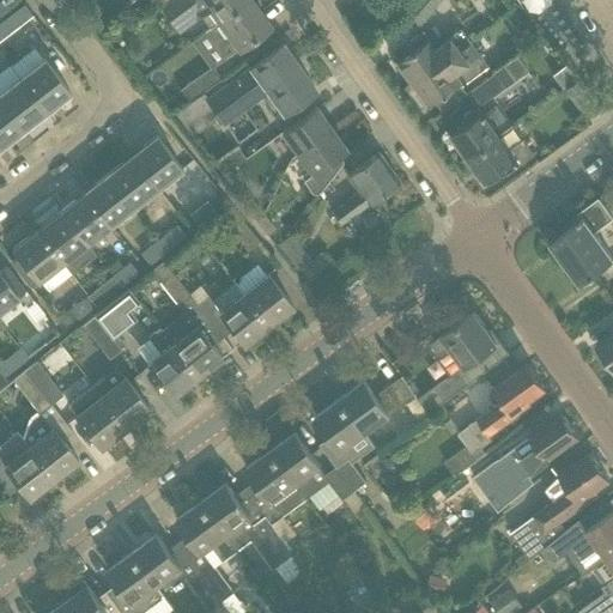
[(169,0),(164,4),(159,7),(177,32),(195,19),(201,14),(211,28),(248,0),(169,0)]
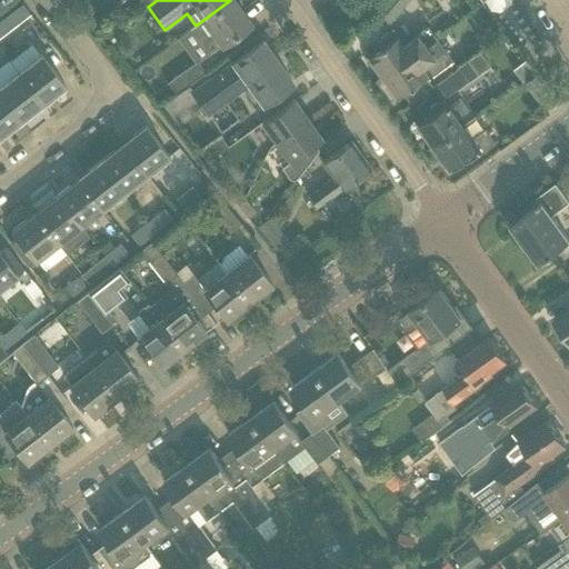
[(250,25),(232,0),(230,0),(196,26),(190,30),(199,42),(208,56),(250,25)]
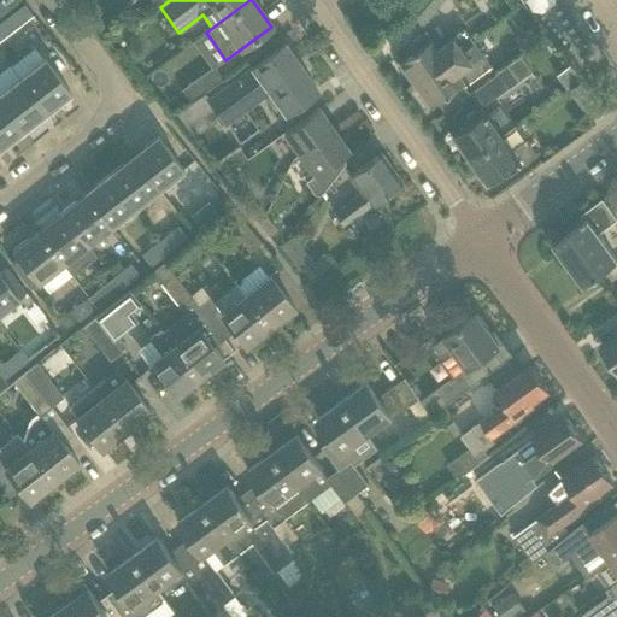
[(441,0),(417,0),(409,11),(419,25),(441,0)]
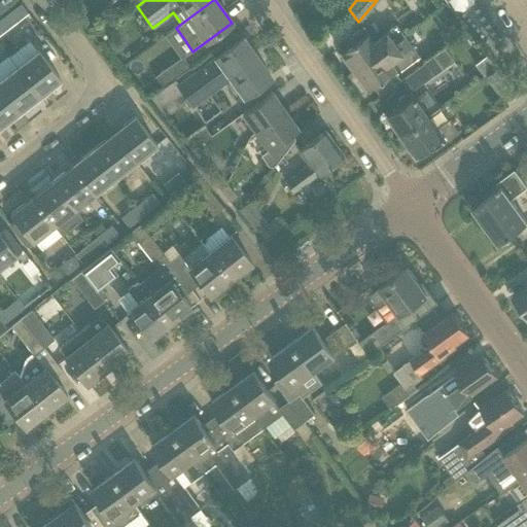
[(447,0),(448,0),(453,9),(462,11),(472,4),(472,0),(447,0)]
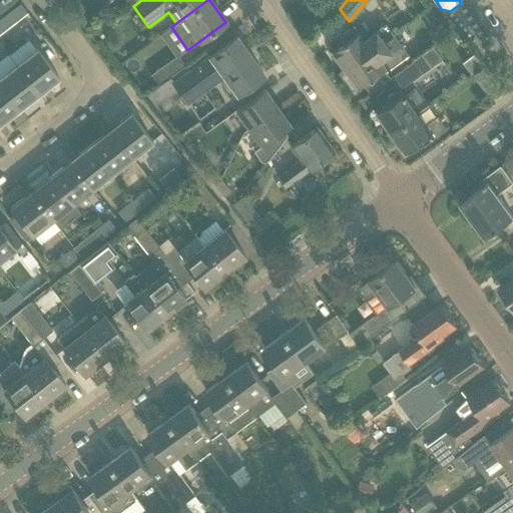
[(8,12),(0,18),(0,33),(15,22),(8,12)]
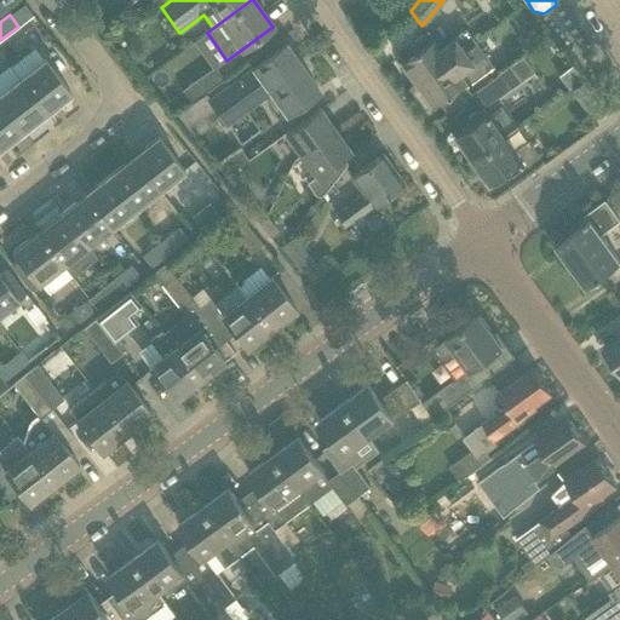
[(533,22),(526,29),(537,41),(544,35),(533,22)]
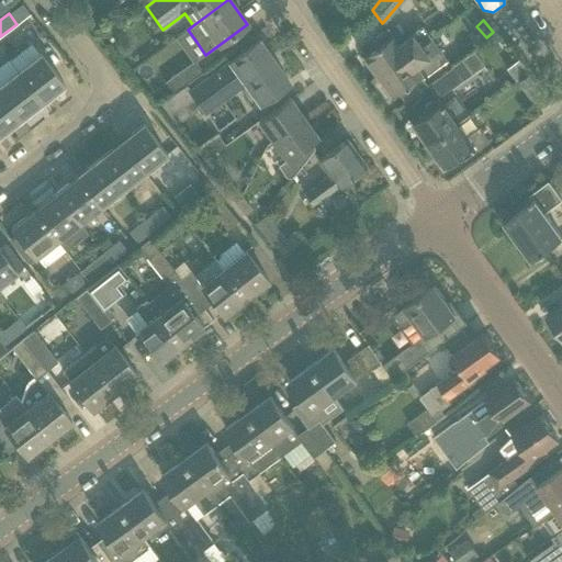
[(375,46),(362,56),(377,76),(429,38),(420,26),(397,43),(386,29),(371,40),(375,46)]
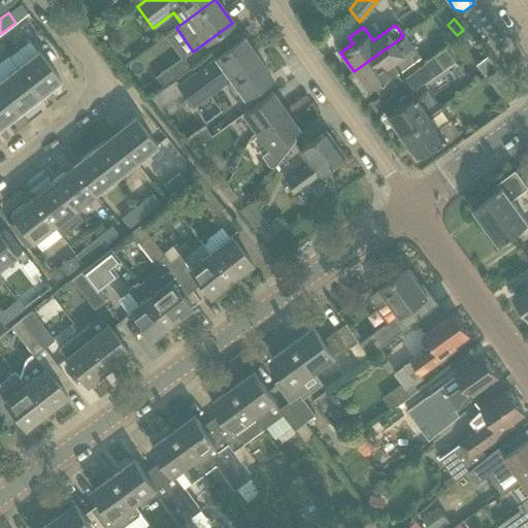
[(404,35),(403,36),(354,71),(368,91),(373,87),(380,96),(401,80),(396,74),(420,58),(404,35)]
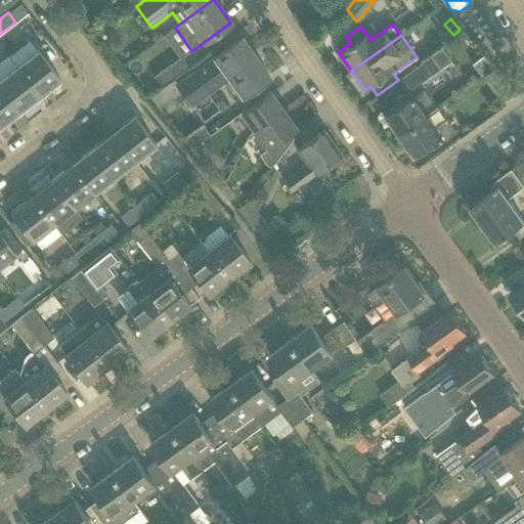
[(33,46),(37,51),(16,67),(39,94),(59,79),(50,67),(61,57),(45,37),(33,46)]
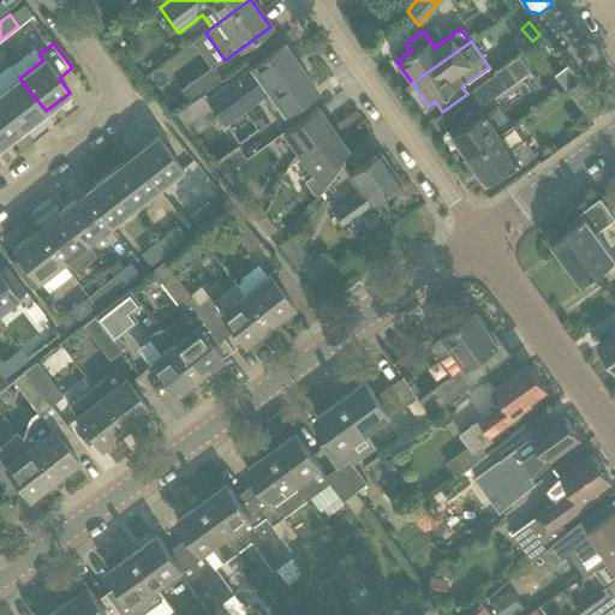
[(284,45),(251,67),(251,69),(208,100),(225,123),(262,96),(278,118),(316,90),(284,45)]
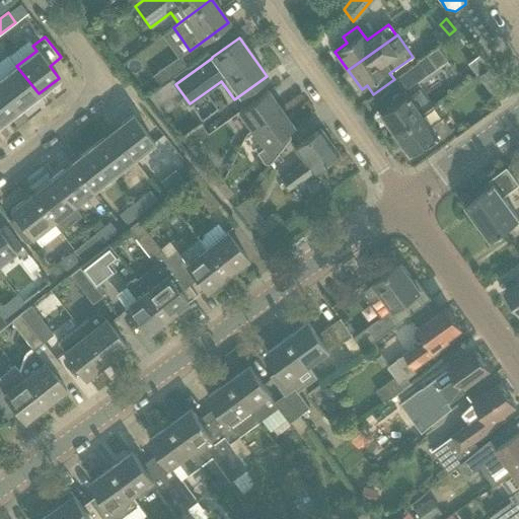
[(394,79),(401,90),(389,98),(393,103),(379,114),(393,133),(432,105),(416,82),(443,63),(434,50),(394,79)]
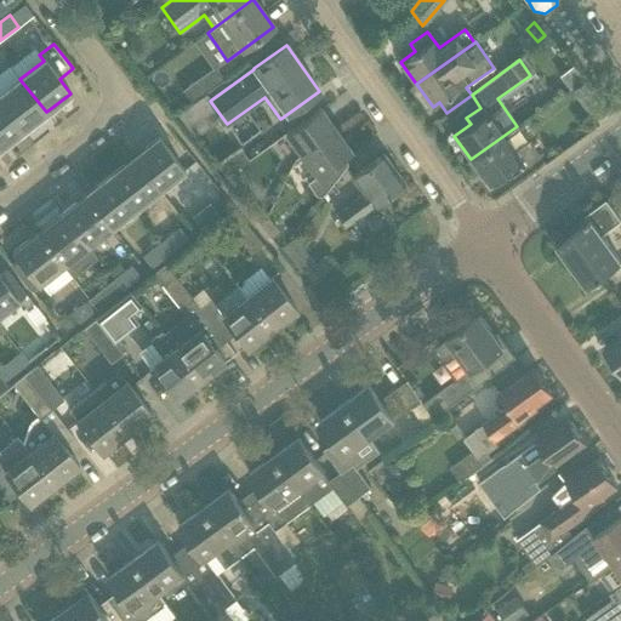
[(182,91),(192,104),(224,81),(215,68),(182,91)]
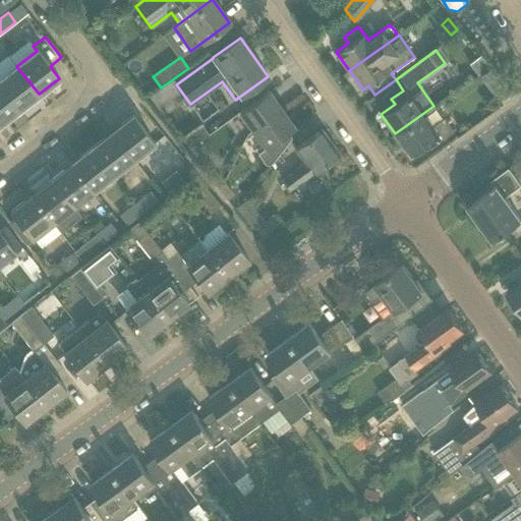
[(498,100),(511,90),(493,65),(478,75),(498,100)]
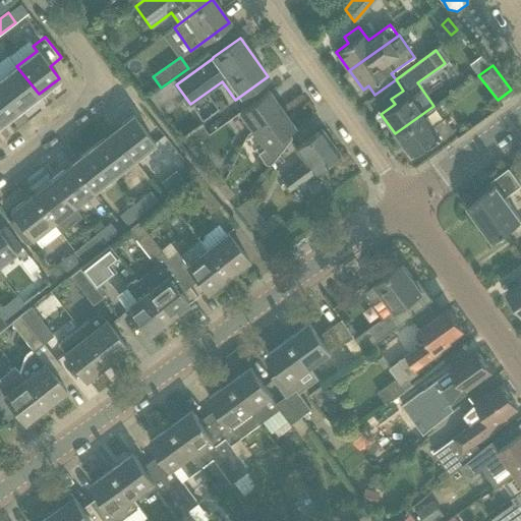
[(16,66),(0,78),(0,87),(18,110),(39,94),(16,66)]
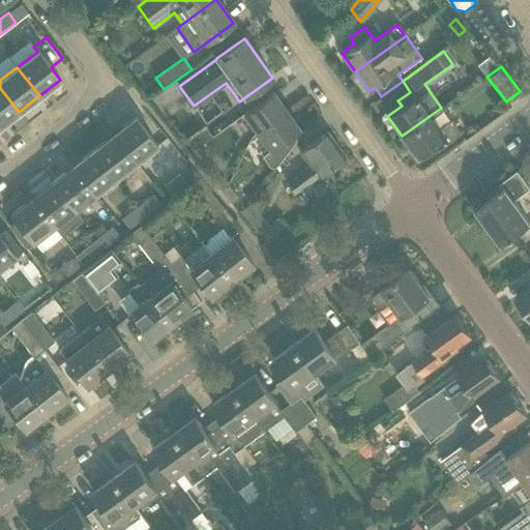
[(0,88),(0,126),(19,112),(0,88)]
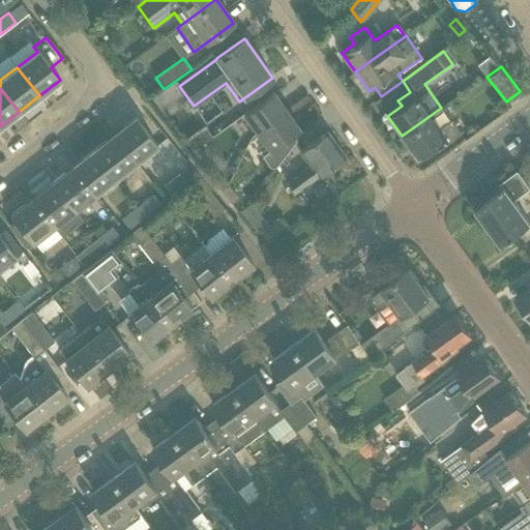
[(273,92),(255,106),(242,114),(256,133),(287,111),(273,92)]
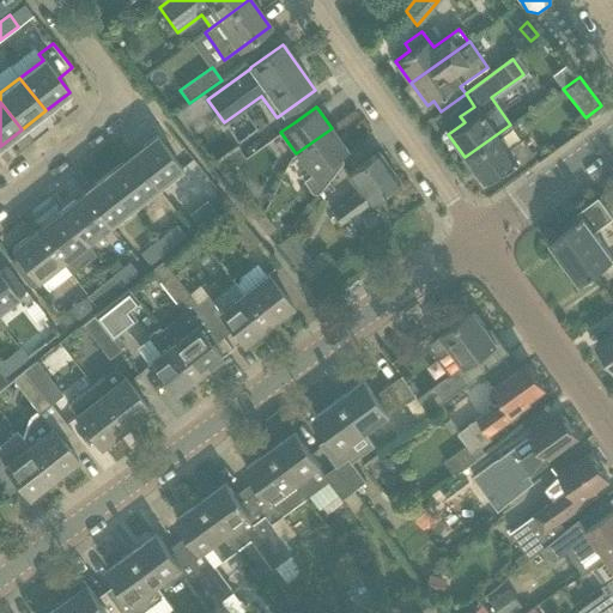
[(510,125),(465,157),(481,181),(498,169),(503,175),(533,153),(522,138),(505,150),(496,135),(511,126),(510,125)]
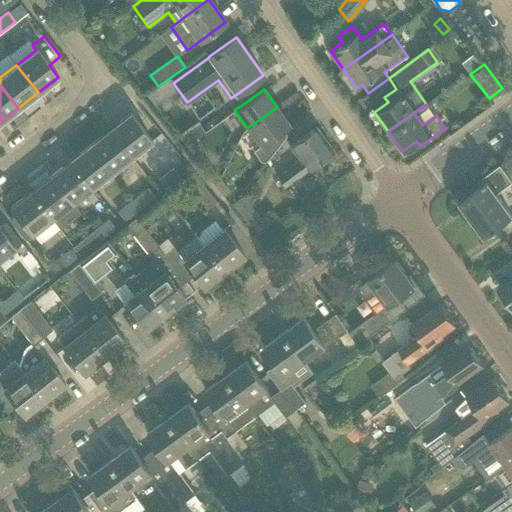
[(290,124),(277,107),(247,128),(260,146),(253,151),(259,160),(261,161),(265,161),(266,160),(285,137),(286,135),(286,134),(286,133),(285,132),(283,129),(290,124)]
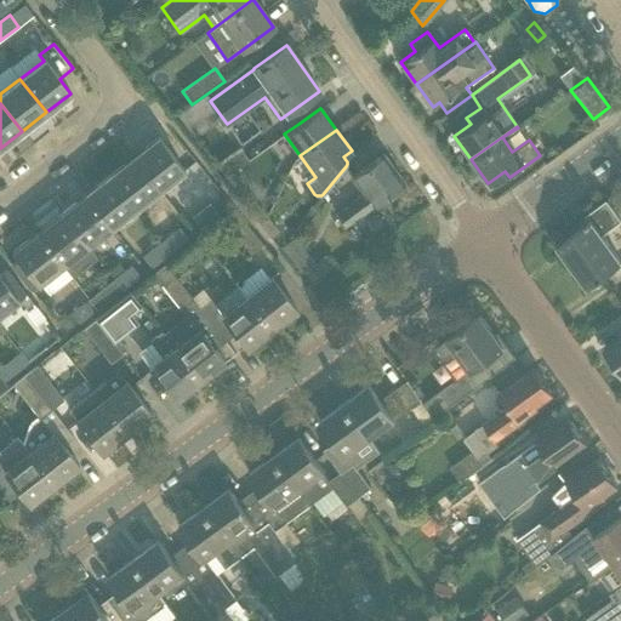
[(132,158),(159,191),(184,171),(158,138),(132,158)]
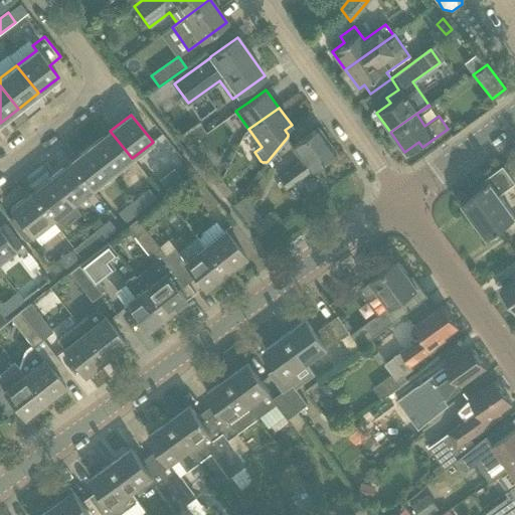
[(178,135),(186,146),(206,132),(198,121),(178,135)]
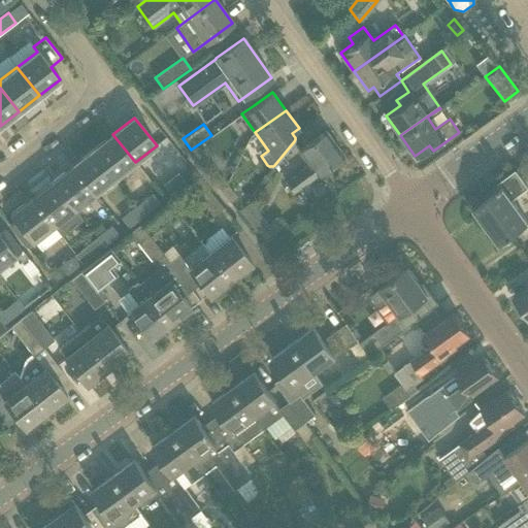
[(326,131),(299,150),(310,165),(285,183),(293,193),(343,156),(326,131)]
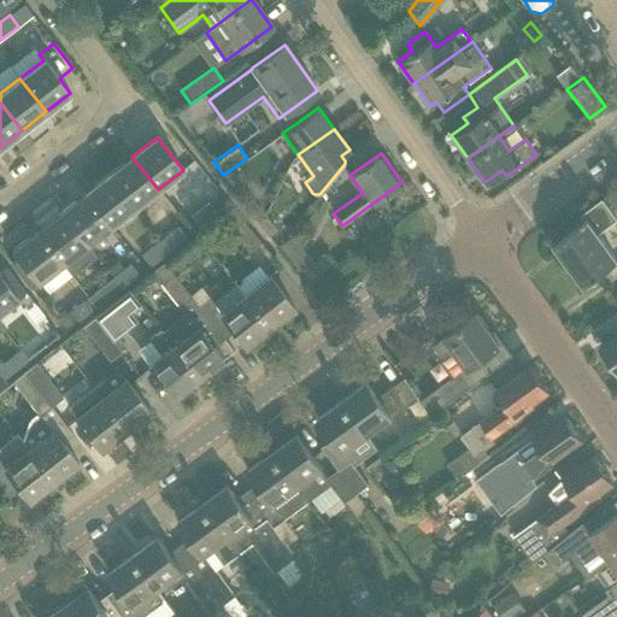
[(158,189),(131,157),(107,176),(134,209),(158,189)]
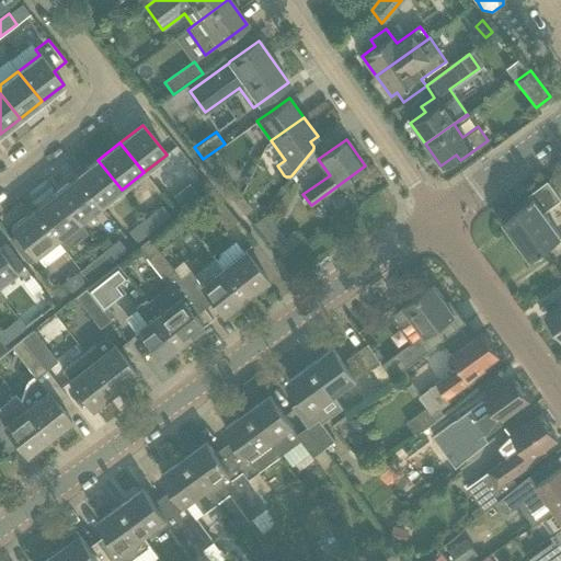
[(122,190),(98,160),(76,176),(100,206),(122,190)]
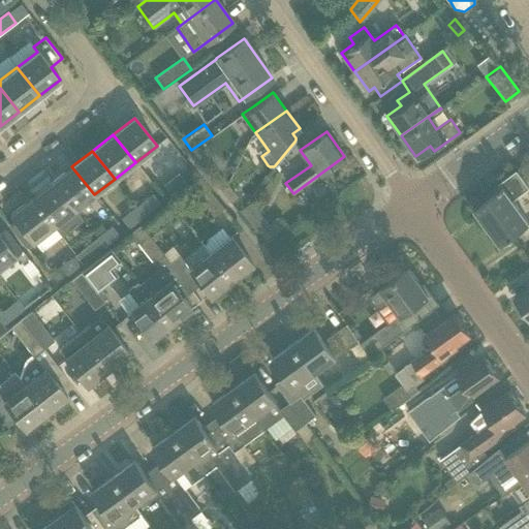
[(94,194),(71,166),(52,182),(74,211),(94,194)]
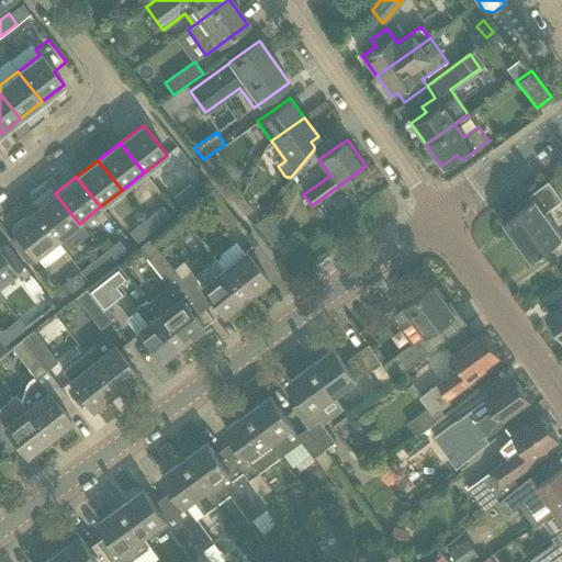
[(544,213),(561,200),(561,199),(549,181),(530,195),(532,199),(529,201),(531,203),(505,223),(531,260),(561,237),(544,213)]
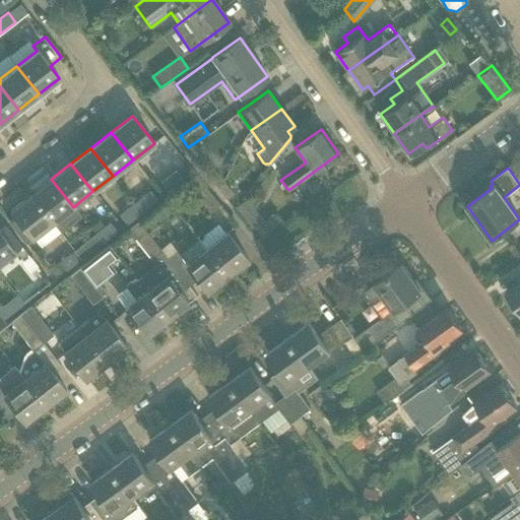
[(216,188),(223,183),(213,170),(206,175),(216,188)]
